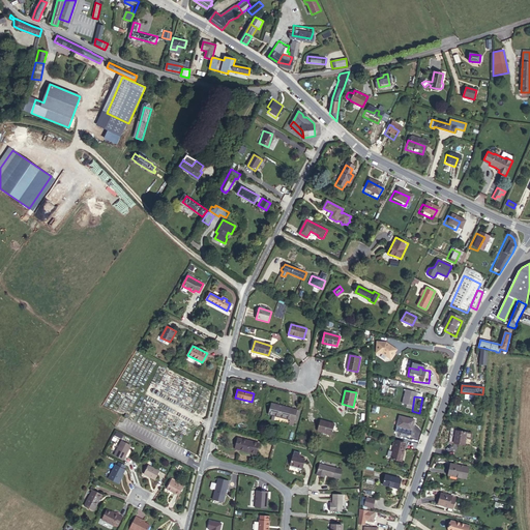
[(297,410),(271,404),(268,414),(273,415),(275,416),(290,419),(289,424),(293,425),(294,420),(297,410)]
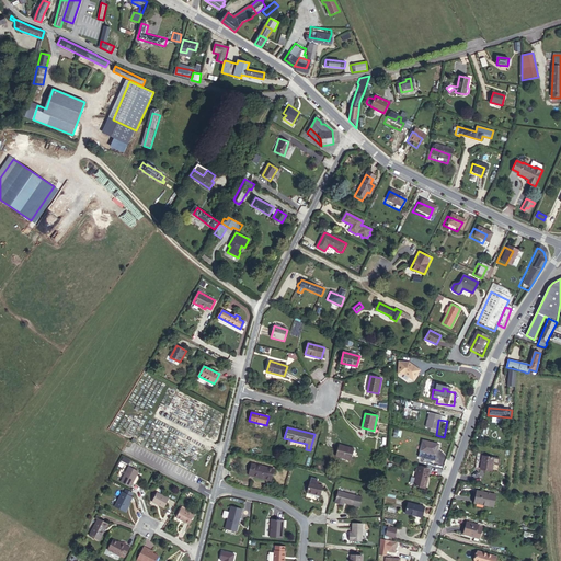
[(423,441),(420,454),(435,458),(438,445),(423,441)]
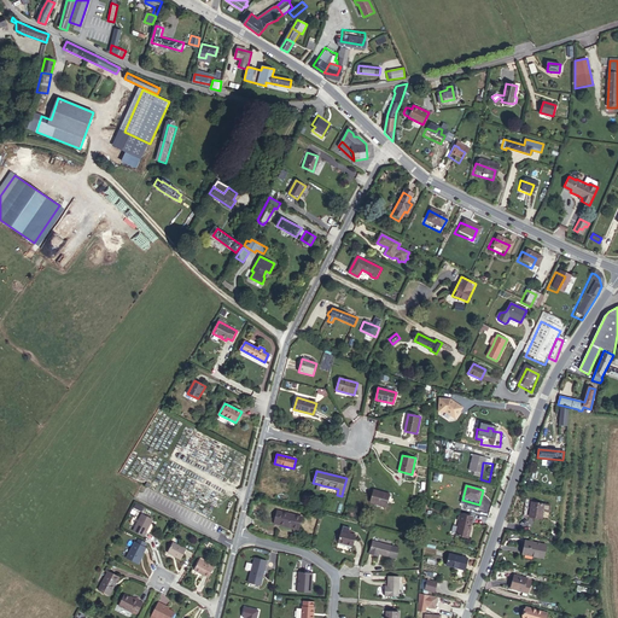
[(374,490),(371,502),(386,507),(390,495),(374,490)]
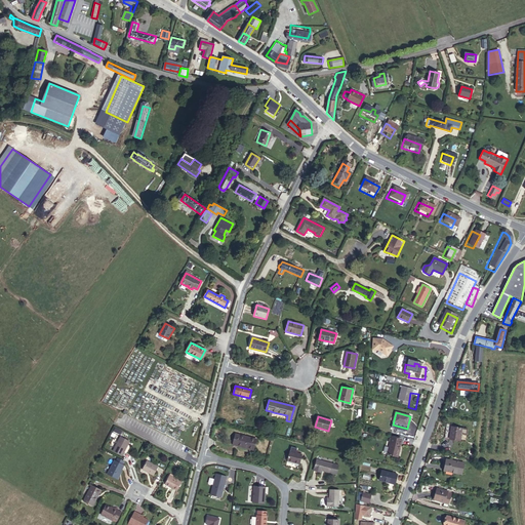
[(447,423),(445,438),(460,440),(461,434),(467,435),(468,430),(451,427),(452,425),(447,423)]
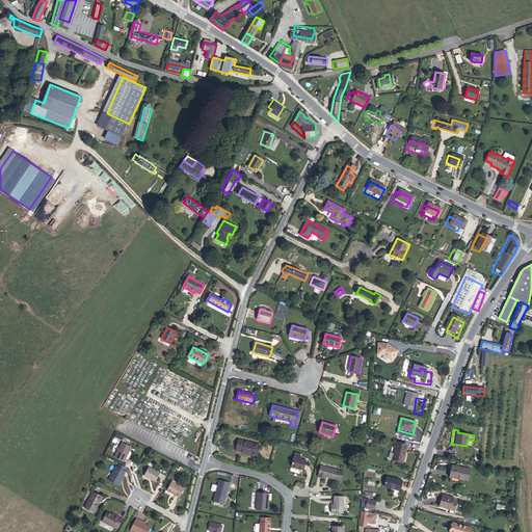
[(239,440),(236,450),(257,456),(260,445),(239,440)]
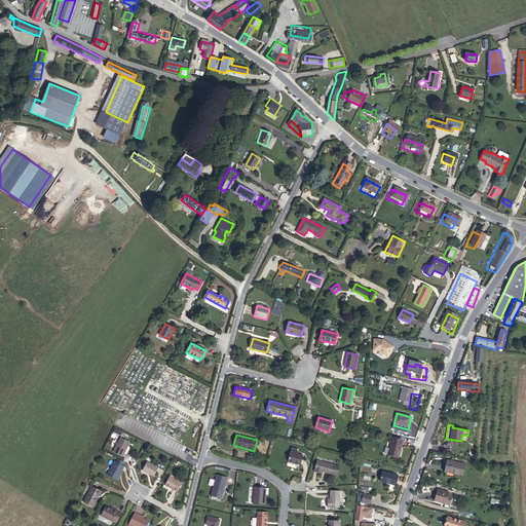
[(113,452),(122,456),(130,442),(120,438),(113,452)]
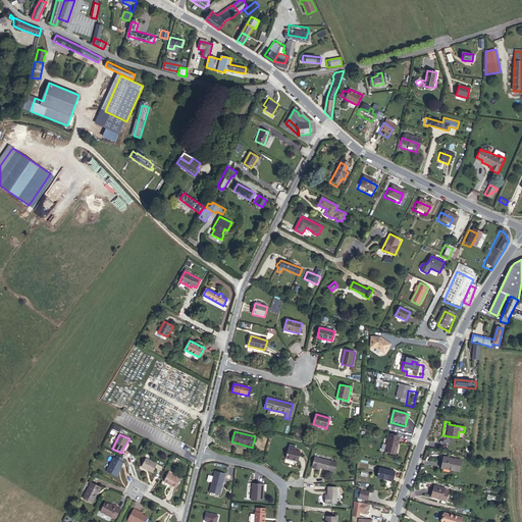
[(399,446),(389,442),(385,460),(395,463),(399,446)]
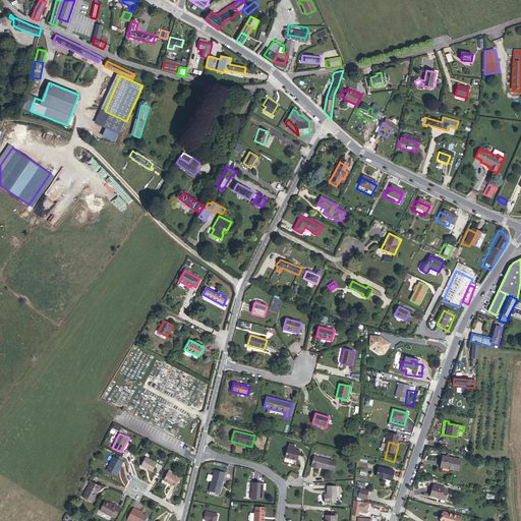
[(288,448),(286,457),(297,460),(299,451),(288,448)]
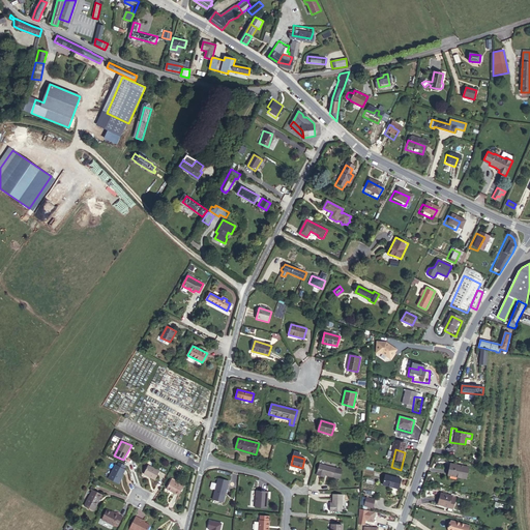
[(317,475),(322,476),(323,474),(325,475),(340,479),(343,470),(320,464),(317,475)]
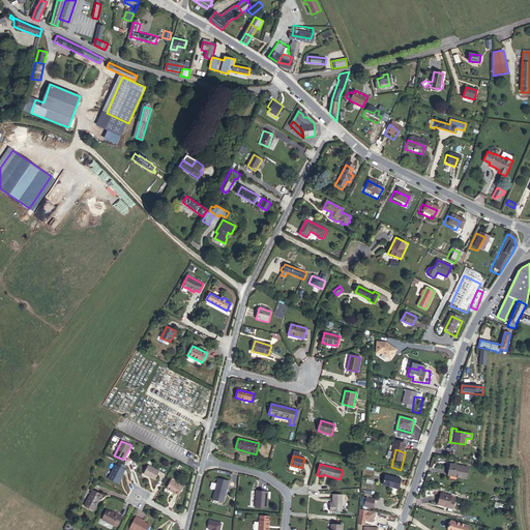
[(450,464),(448,475),(466,478),(468,468),(450,464)]
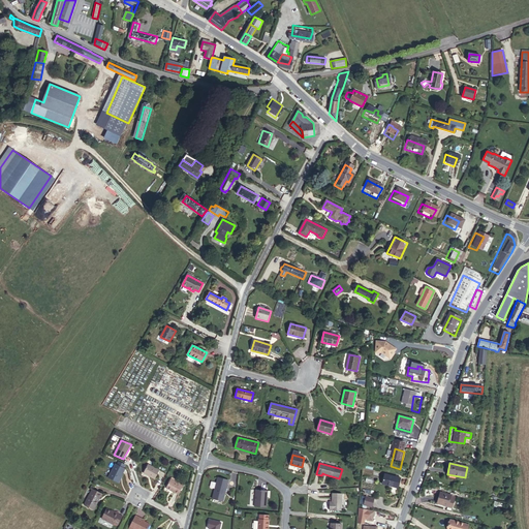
[(118,483),(125,469),(123,468),(117,465),(116,464),(109,477),(118,483)]
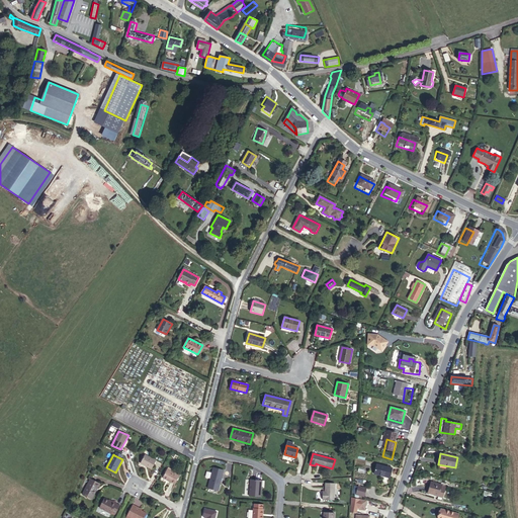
[(145,455),(141,462),(147,465),(147,466),(152,468),(156,461),(145,455)]
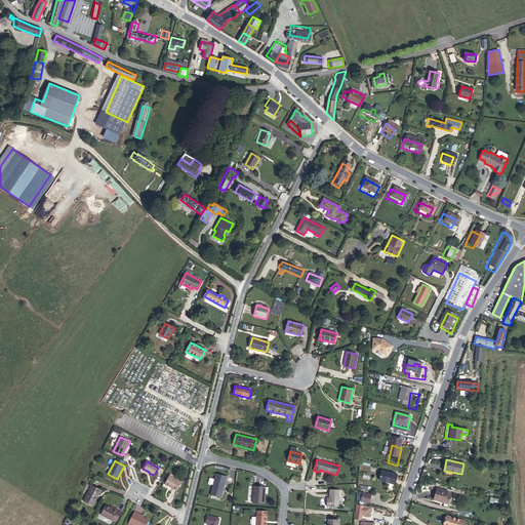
[(381,471),(379,480),(395,484),(398,475),(381,471)]
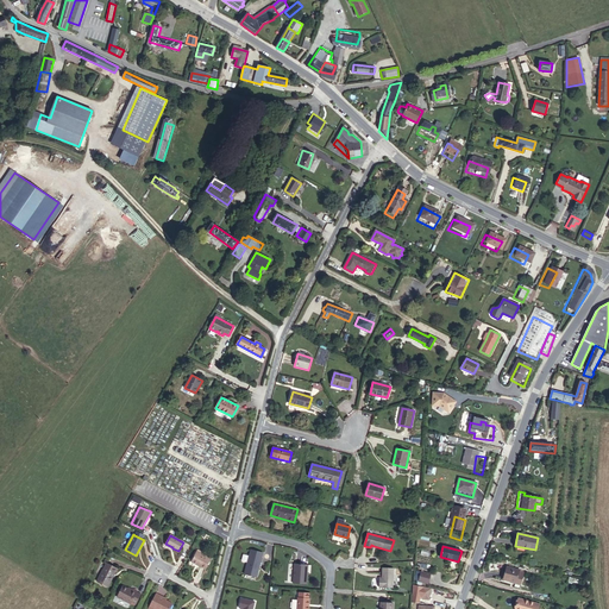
[(244,573),(257,577),(263,553),(251,550),(244,573)]
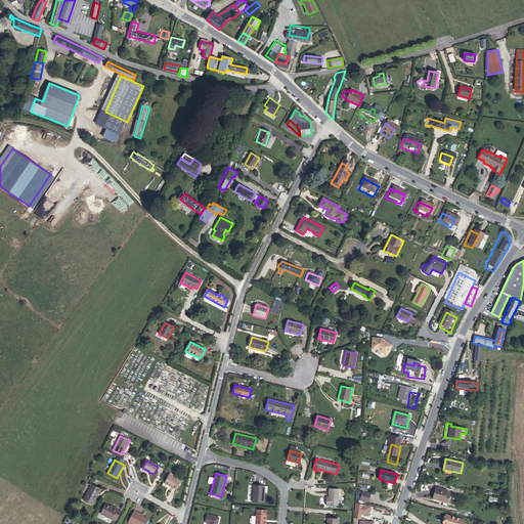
[(169,475),(165,483),(172,486),(172,487),(177,490),(181,481),(173,476),(169,475)]
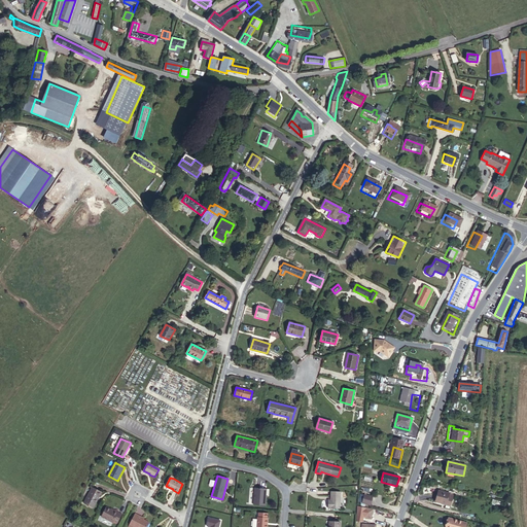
[(253,504),(266,505),(266,495),(265,495),(265,489),(255,488),(253,504)]
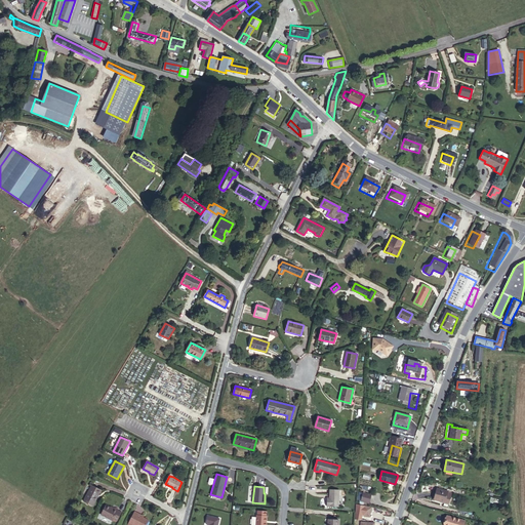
[(329,500),(327,500),(327,507),(338,507),(339,490),(330,489),(329,498),(329,500)]
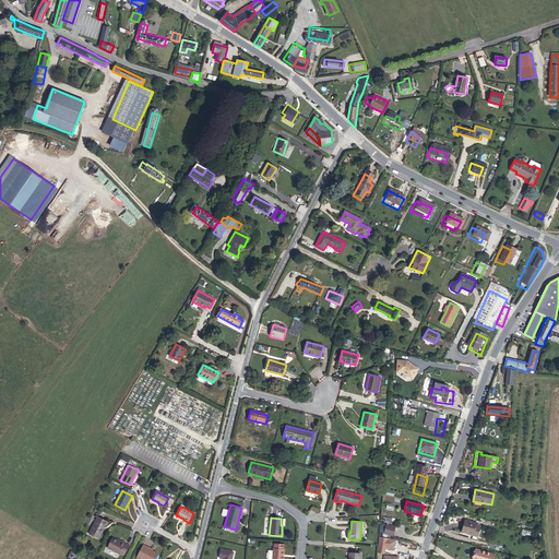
[(480,525),(465,521),(462,531),(468,533),(473,534),(473,535),(477,536),(480,525)]
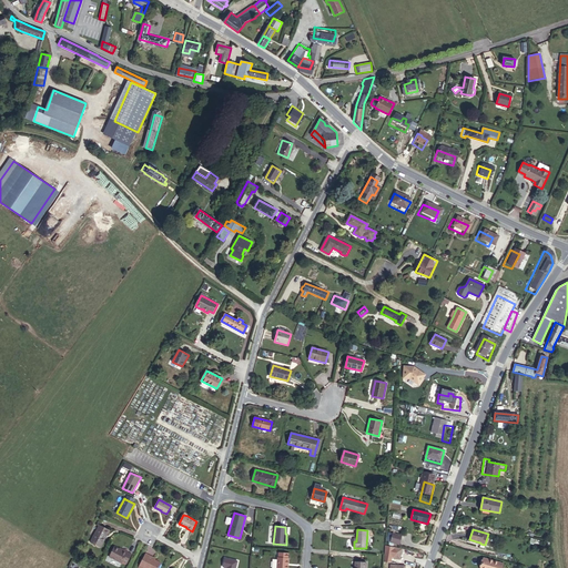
[(109,538),(99,533),(92,545),(102,550),(109,538)]
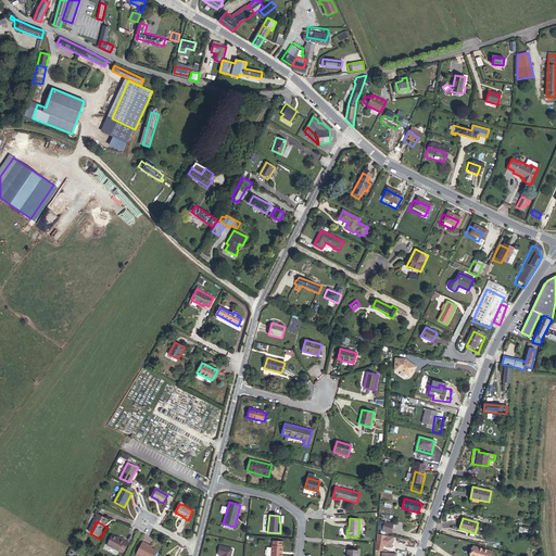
[(386,531),(391,532),(393,525),(383,521),(381,530),(386,531)]
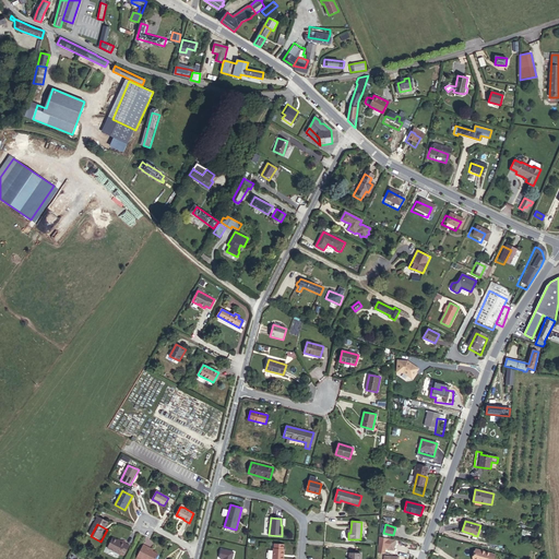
[(108,548),(120,554),(121,552),(125,555),(129,545),(121,540),(120,542),(113,538),(108,548)]
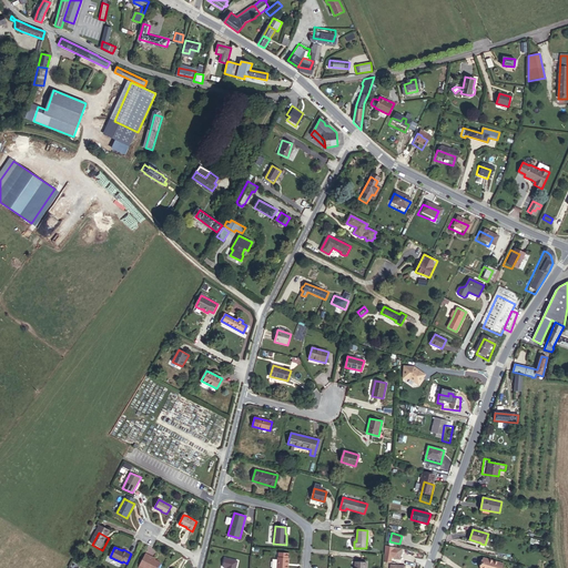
[(402,549),(394,547),(392,557),(399,559),(402,549)]
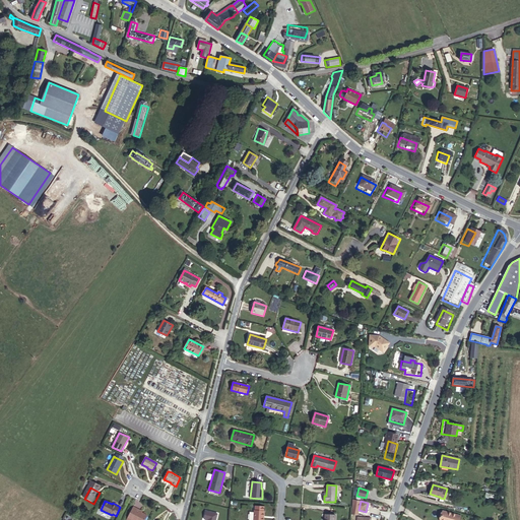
[(250,512),(249,519),(263,519),(264,511),(263,511),(264,507),(255,506),(255,511),(254,512),(250,512)]
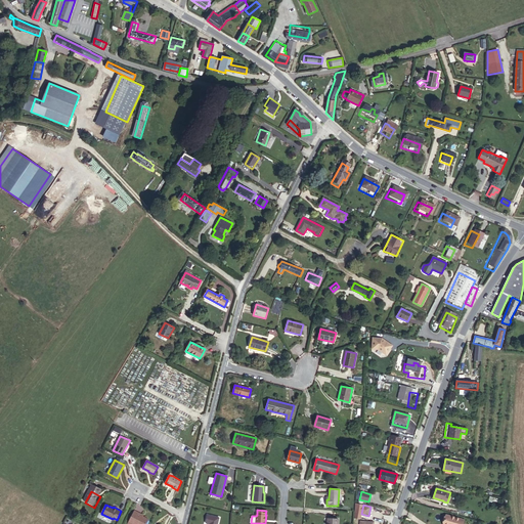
[(134,511),(128,523),(132,523),(133,523),(134,523),(145,523),(148,520),(142,517),(143,515),(134,511)]
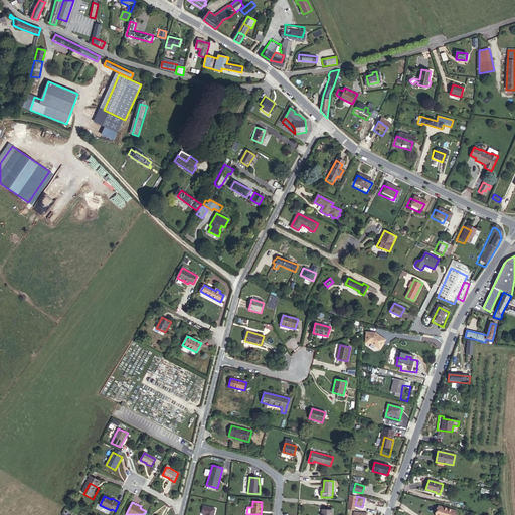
[(202,514),(205,514),(206,514),(213,514),(215,509),(204,506),(202,514)]
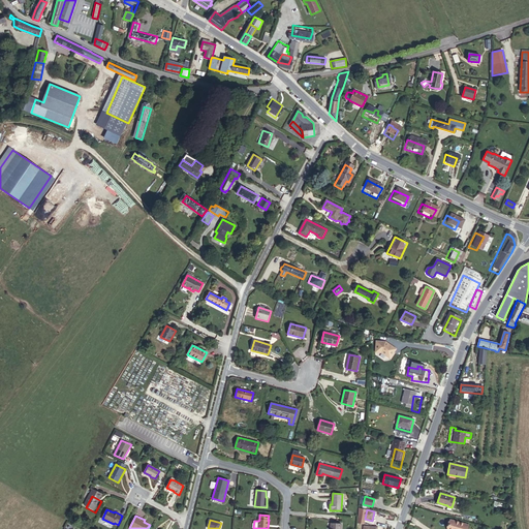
[(467,528),(468,525),(450,520),(447,528),(467,528)]
